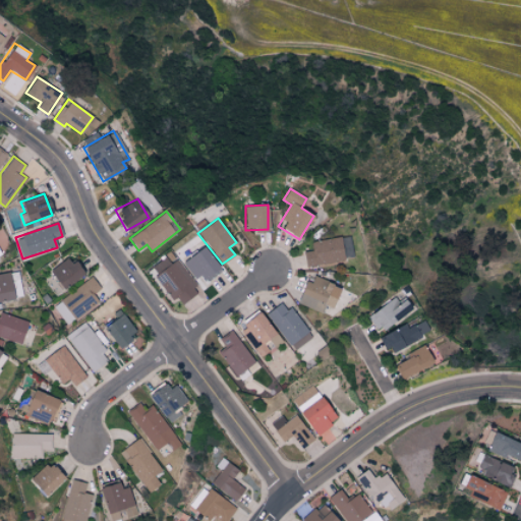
[(310,241),(311,250),(302,251),(305,266),(352,258),(349,236),(310,241)]
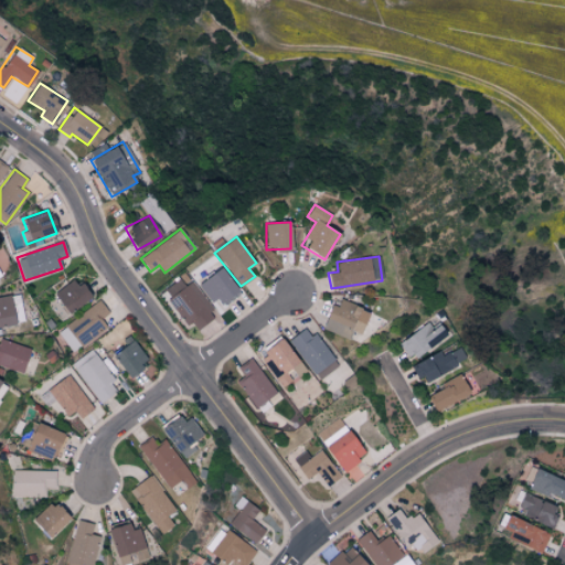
[(220,308),(240,291),(220,267),(200,284),(220,308)]
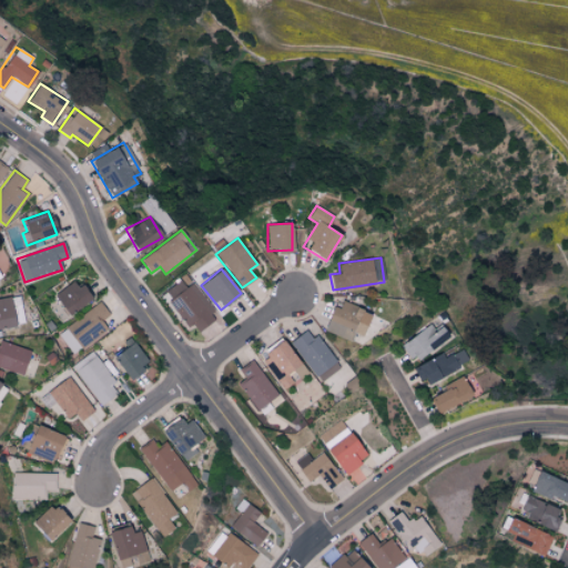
[(191,283),(185,287),(180,280),(163,293),(189,325),(192,323),(199,331),(217,316),(191,283)]
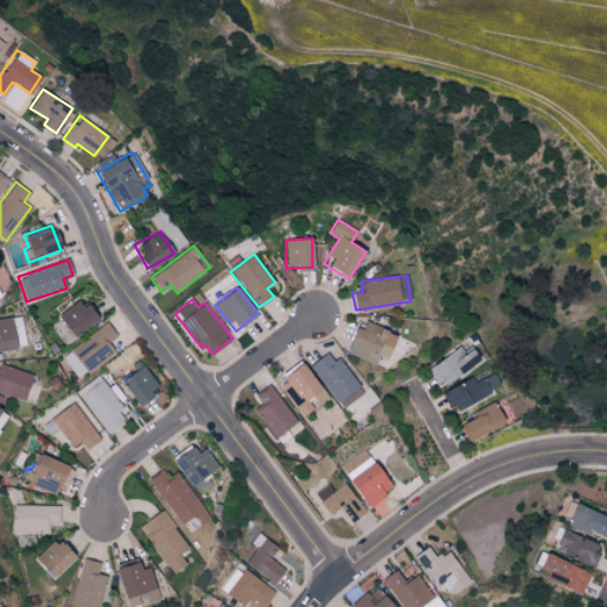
[(82,306),(78,301),(58,313),(71,336),(97,320),(88,304),(82,306)]
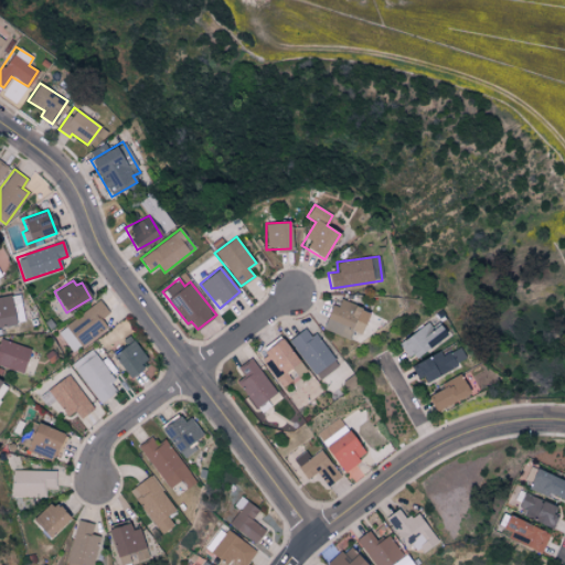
[(0,296),(0,326),(12,326),(10,296),(0,296)]
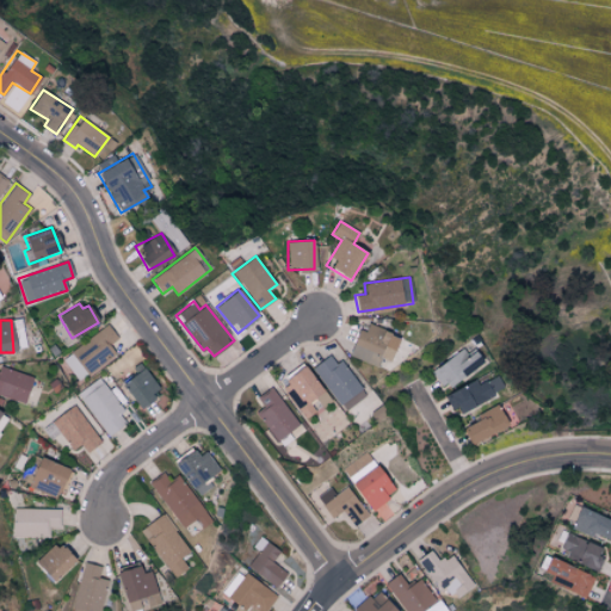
[(388,360),(399,337),(363,321),(349,355),(376,366),(380,357),(388,360)]
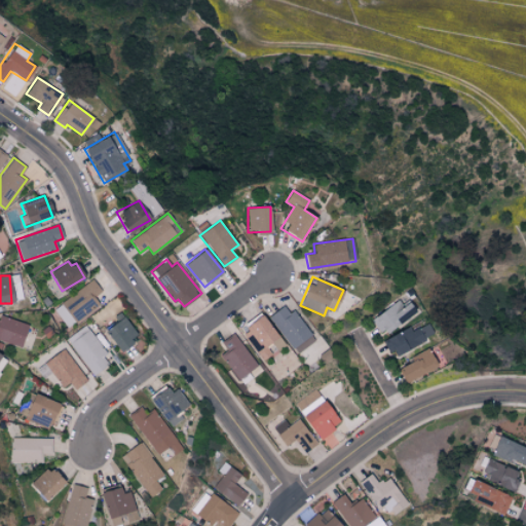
[(101,292),(92,279),(53,308),(68,328),(99,304),(94,297),(101,292)]
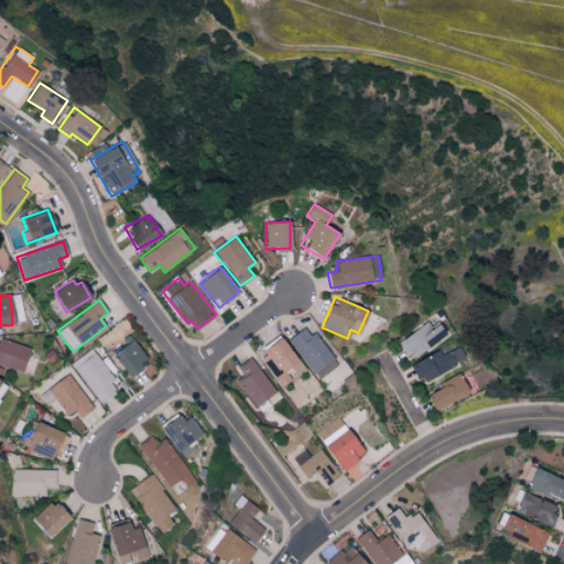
[(399,340),(410,358),(446,336),(438,324),(432,327),(429,323),(399,340)]
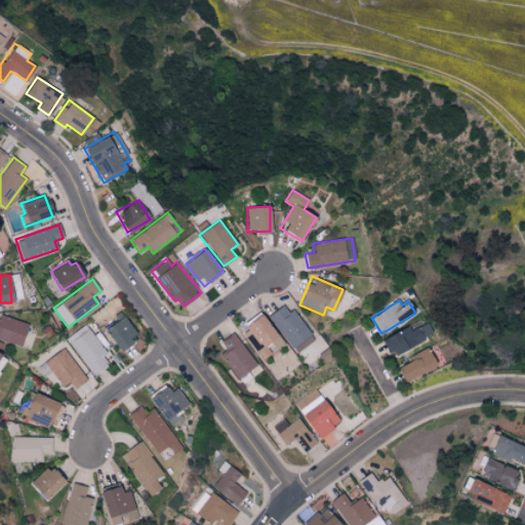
[(294,354),(313,340),(287,303),(269,315),(294,354)]
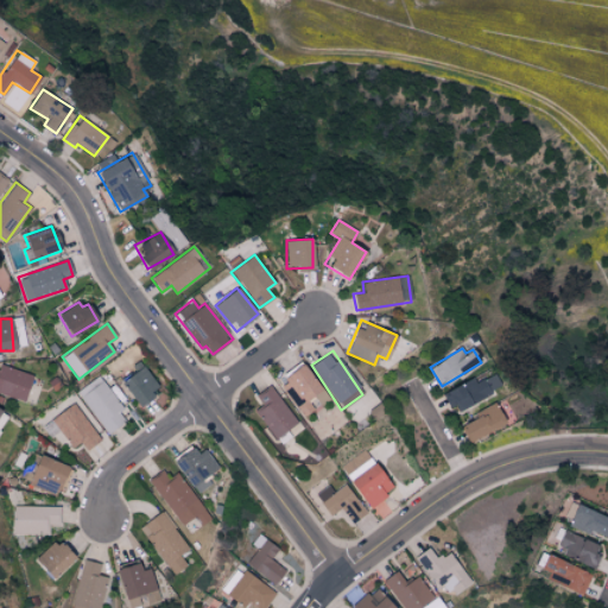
[(159,392),(144,365),(121,379),(137,405),(159,392)]
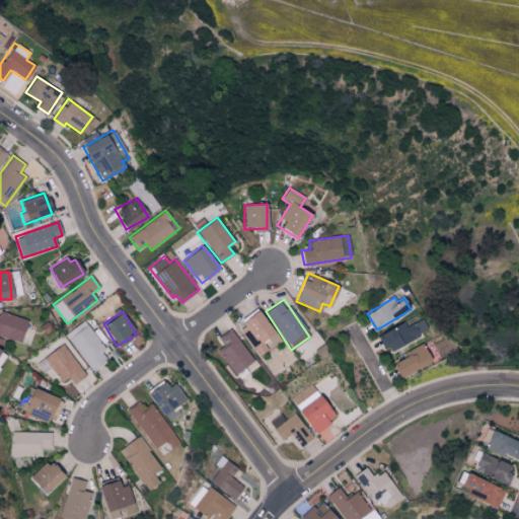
[(268,350),(262,342),(274,331),(257,311),(237,328),(258,356),(268,350)]
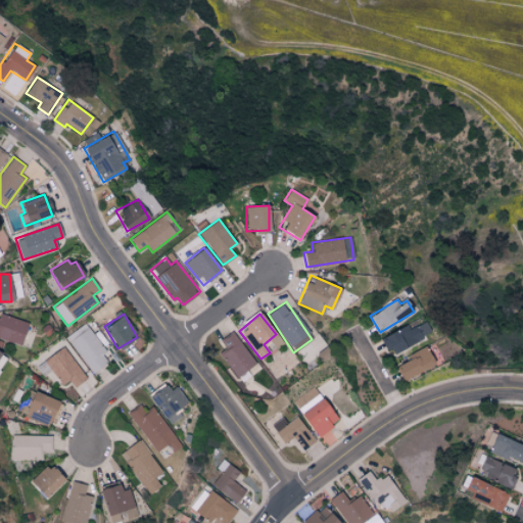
[(27,321),(0,315),(0,337),(21,343),(27,321)]
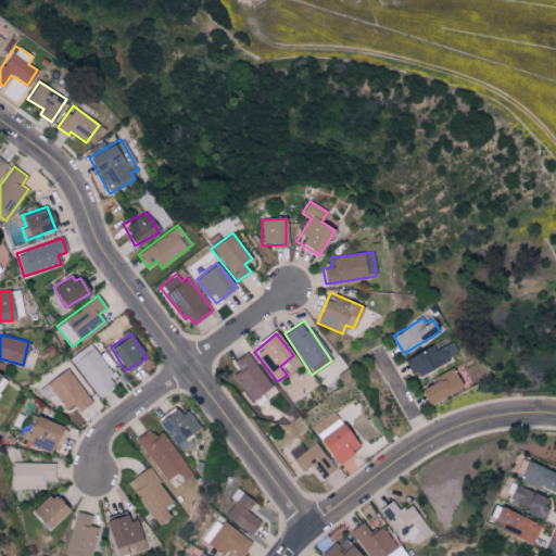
[(414,377),(459,355),(453,341),(434,350),(432,345),(405,358),(414,377)]
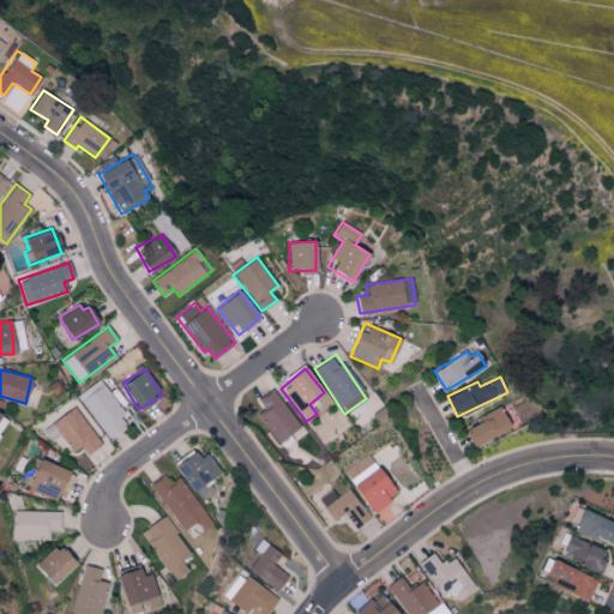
[(97,380),(77,397),(109,438),(131,421),(97,380)]
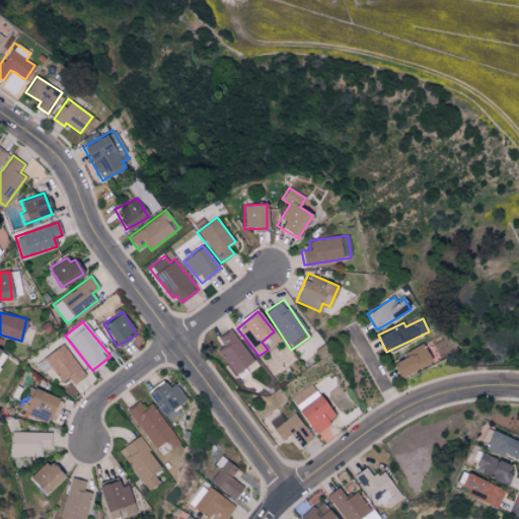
[(219,350),(233,374),(252,363),(232,328),(218,337),(224,347),(219,350)]
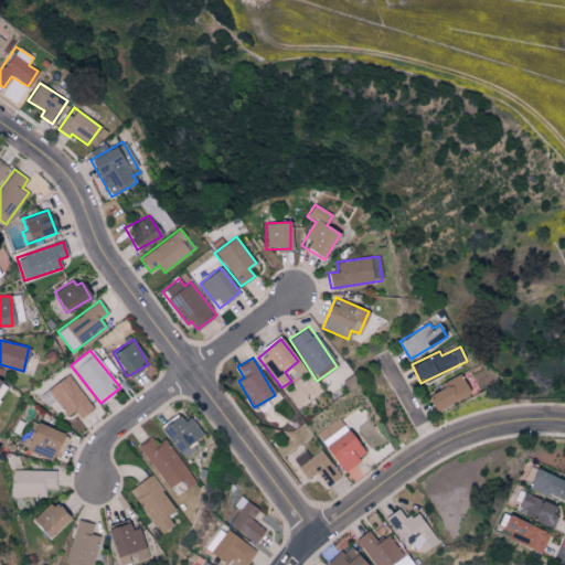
[(80,418),(94,408),(67,374),(46,390),(66,416),(74,411),(80,418)]
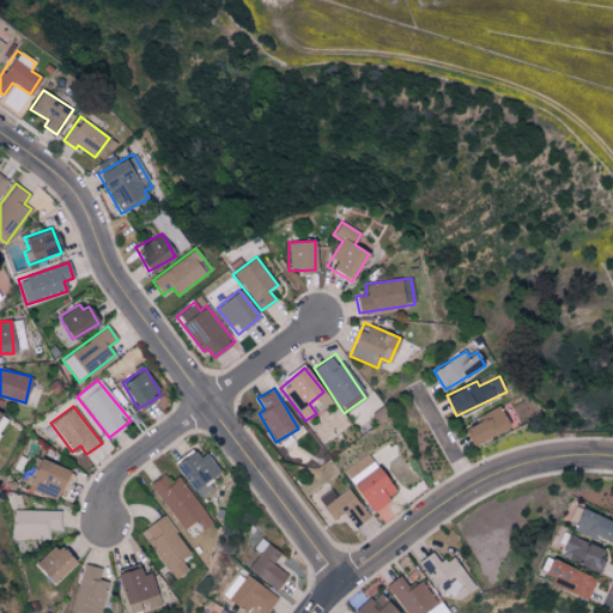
[(465,428),(471,443),(508,431),(501,407),(477,414),(479,423),(465,428)]
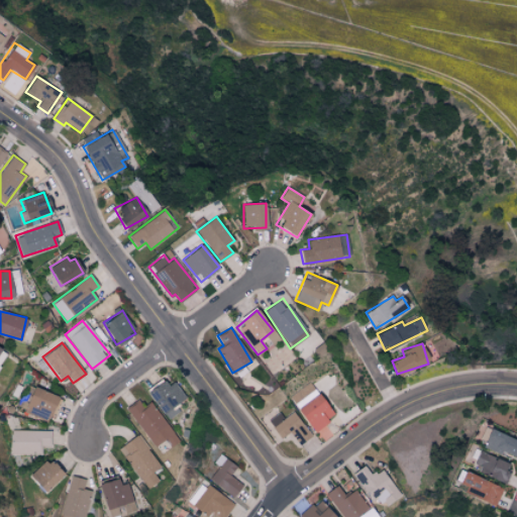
[(47,421),(57,396),(32,387),(23,412),(47,421)]
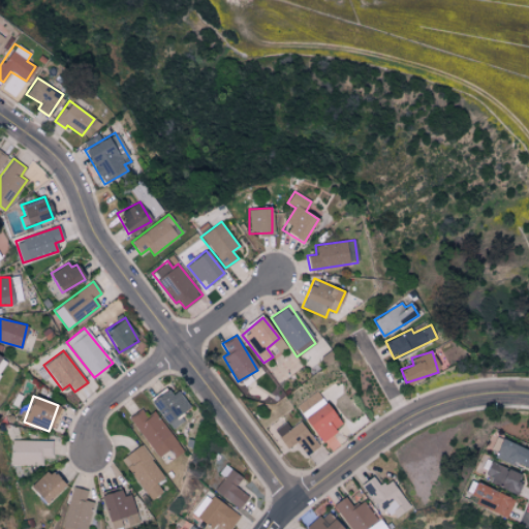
[(304,418),(320,441),(342,426),(325,402),(304,418)]
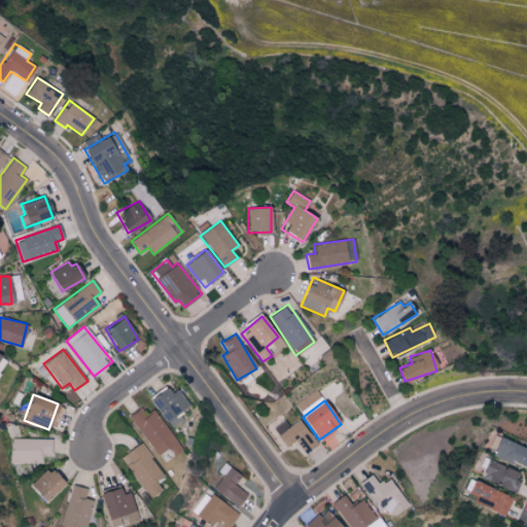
[(145,416),(141,409),(130,417),(156,456),(168,448),(173,455),(181,450),(154,410),(145,416)]
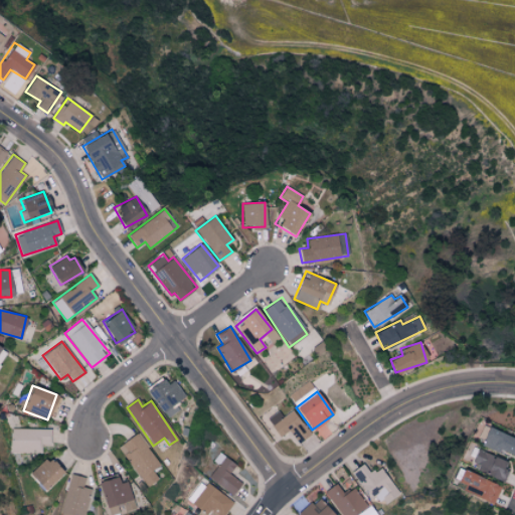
[(298,443),(309,435),(292,409),(283,416),(279,410),(267,418),(280,437),(289,431),(298,443)]
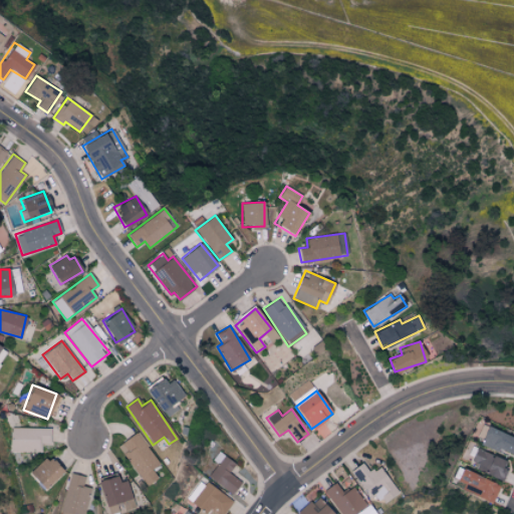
[(480,443),(512,457),(513,453),(513,438),(488,426),(480,443)]
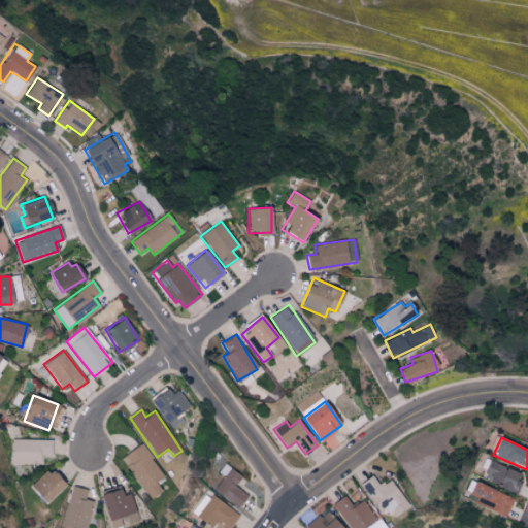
[(52,457),(52,440),(10,439),(10,464),(42,464),(43,457),(52,457)]
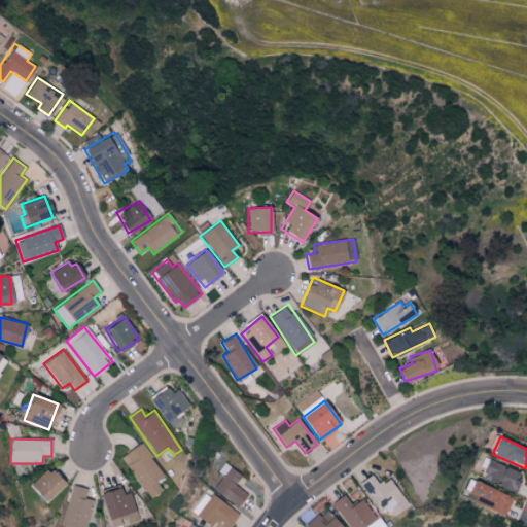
[(120,457),(149,497),(162,489),(155,482),(164,476),(140,443),(120,457)]
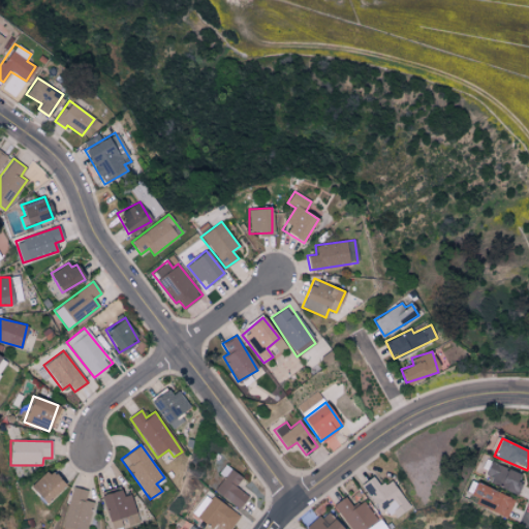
[(522,483),(517,480),(520,471),(489,462),(483,480),(519,492),(522,483)]
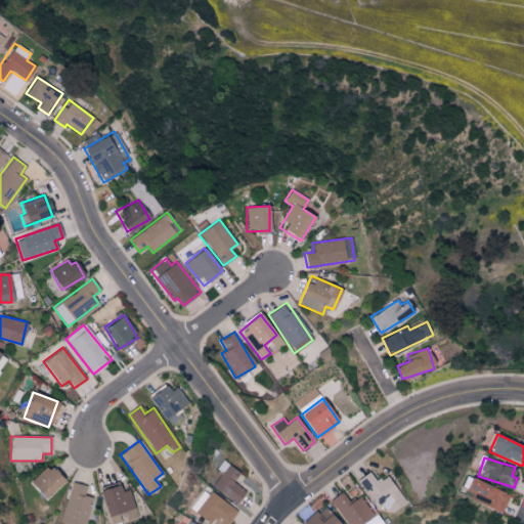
[(212,486),(237,504),(246,490),(232,482),(239,472),(222,461),(216,469),(221,472),(212,486)]
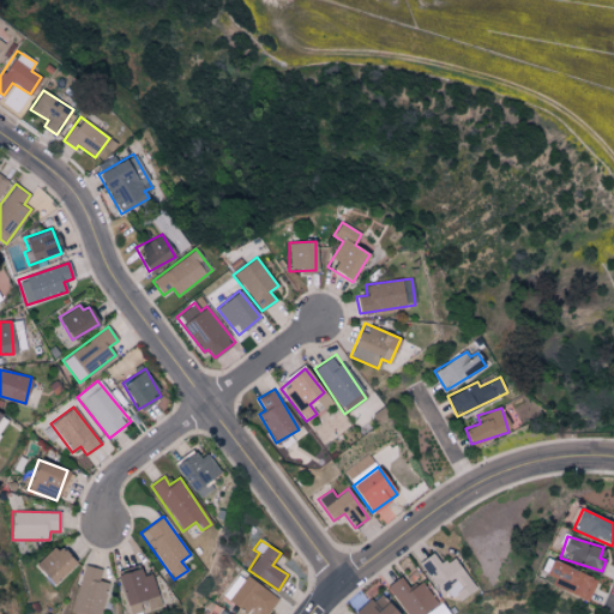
[(56,543),(34,565),(52,584),(74,563),(56,543)]
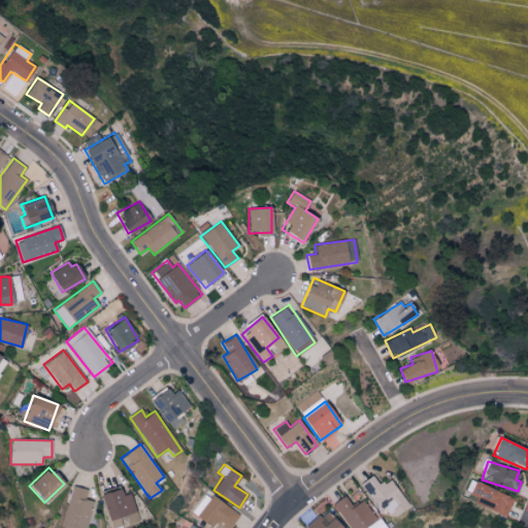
[(380,486),(370,474),(360,483),(390,520),(408,504),(388,479),(380,486)]
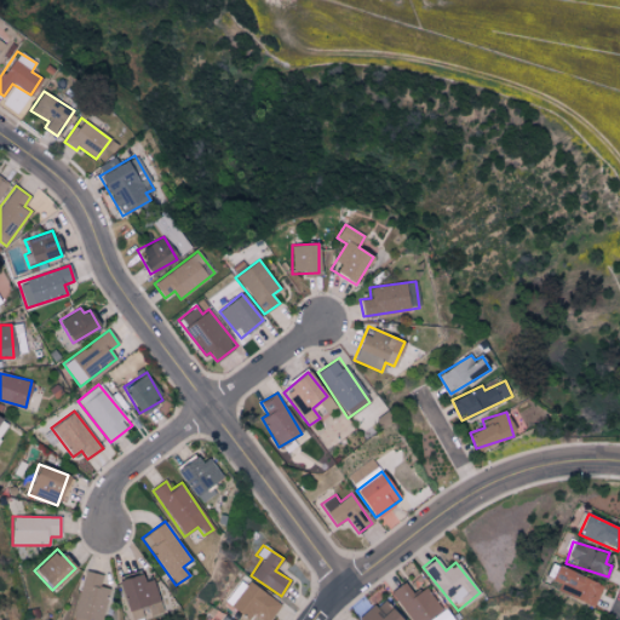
[(603,586),(557,564),(547,585),(593,606),(603,586)]
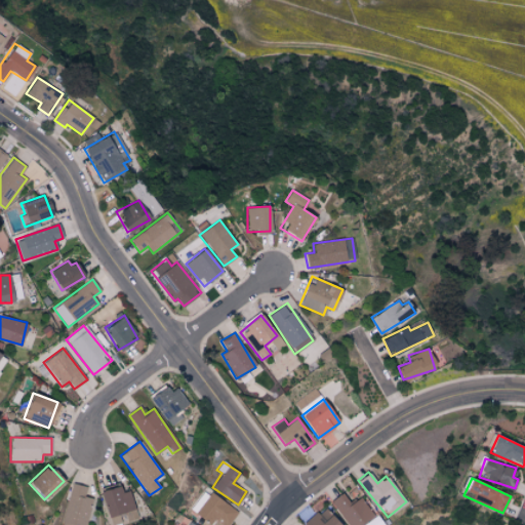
[(85,524),(89,510),(92,497),(84,496),(87,486),(72,483),(61,524),(85,524)]
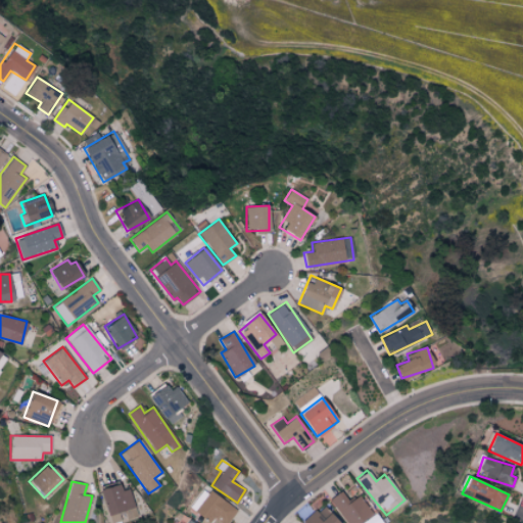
[(99,489),(110,522),(113,522),(121,521),(117,514),(124,512),(127,519),(137,515),(128,488),(122,490),(119,482),(99,489)]
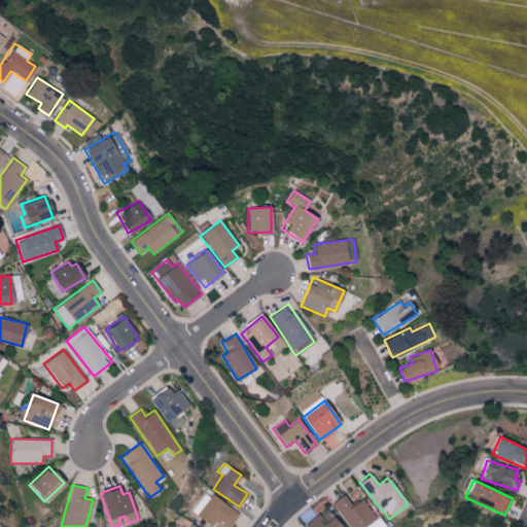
[(332,501),(348,526),(360,526),(375,519),(362,499),(350,505),(344,495),(332,501)]
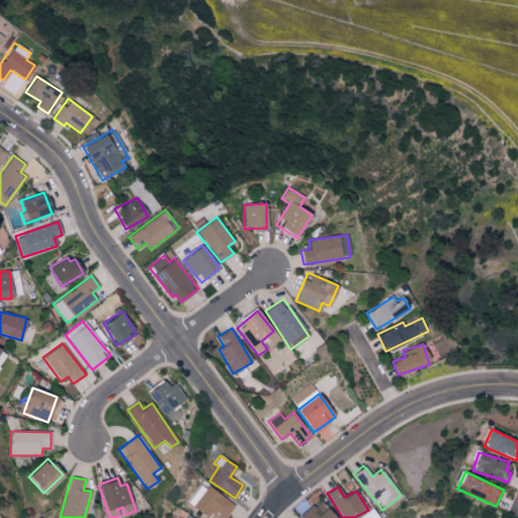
[(335,517),(319,500),(299,517),(335,517)]
